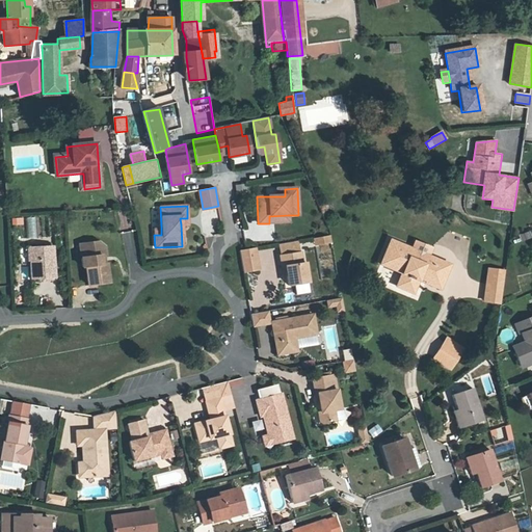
[(328,235),(315,237),(316,243),(329,241),(328,235)]
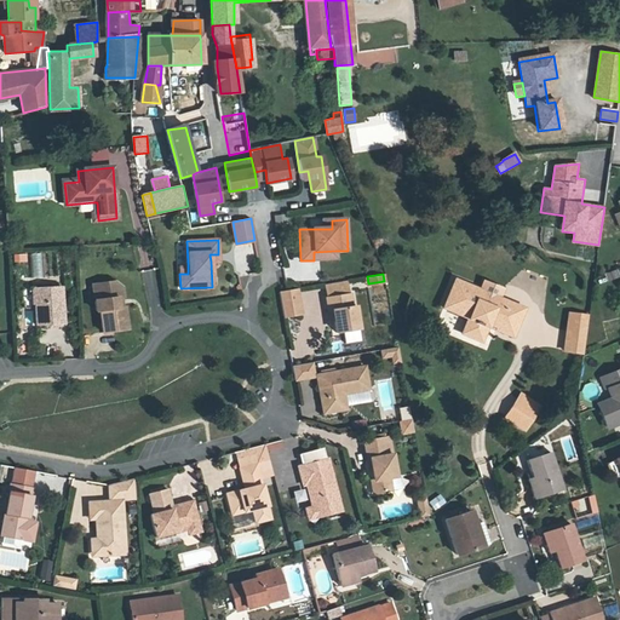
[(114,282),(96,285),(98,300),(93,300),(96,313),(99,311),(102,333),(126,329),(122,308),(118,309),(116,298),(121,298),(122,298),(121,287),(114,282)]
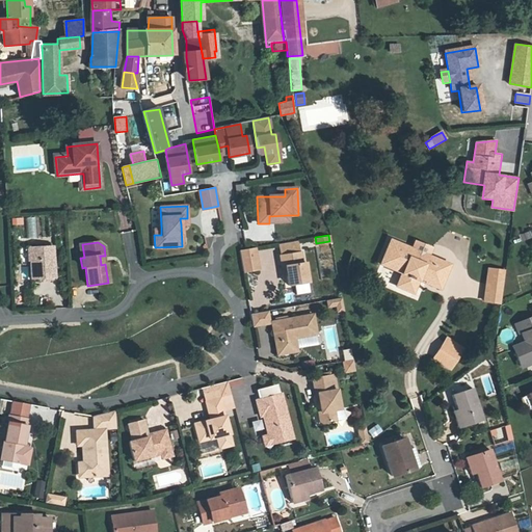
[(278,257),(297,254),(295,242),(277,244),(278,257)]
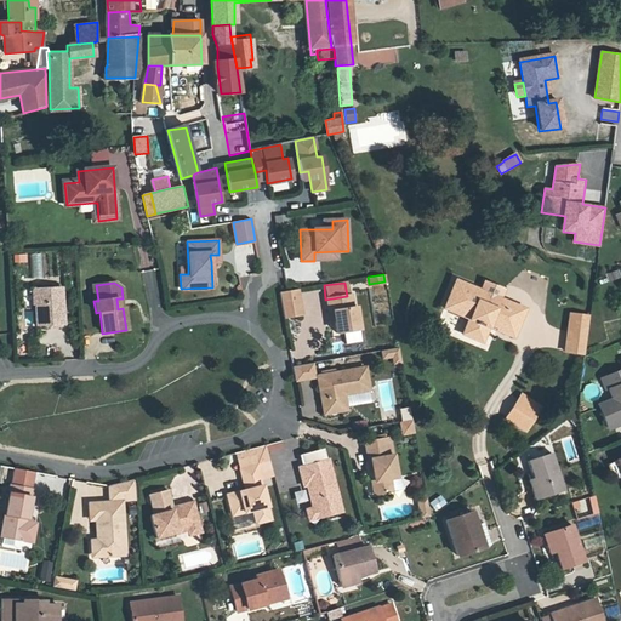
[(468,289),(454,283),(444,308),(469,319),(463,334),(485,342),(491,328),(514,337),(527,308),(503,298),(499,296),(499,298),(486,292),(486,291),(469,284),(468,289)]
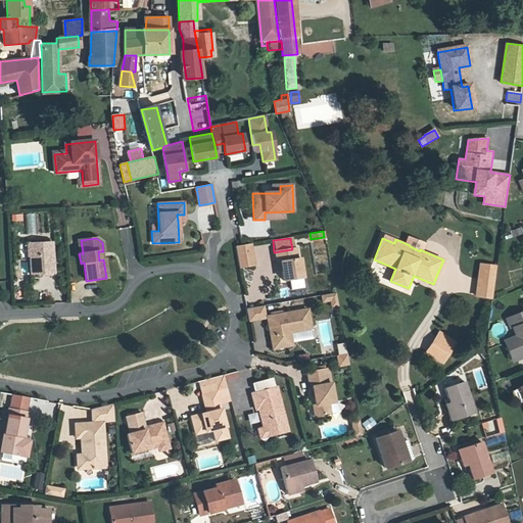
[(410,245),(410,246),(420,251),(420,249),(424,251),(426,244),(413,238),(410,245)]
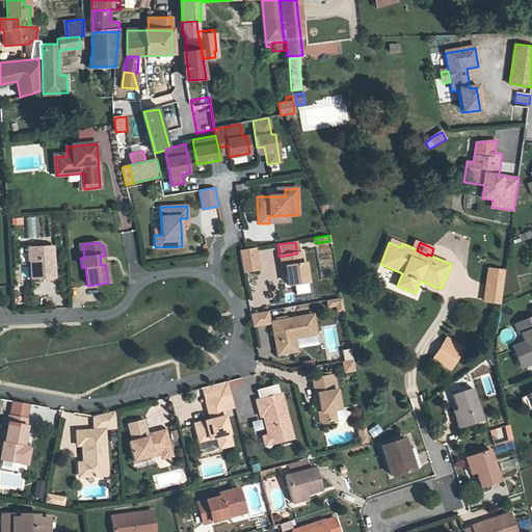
[(28,248),(30,280),(54,277),(52,247),(28,248)]
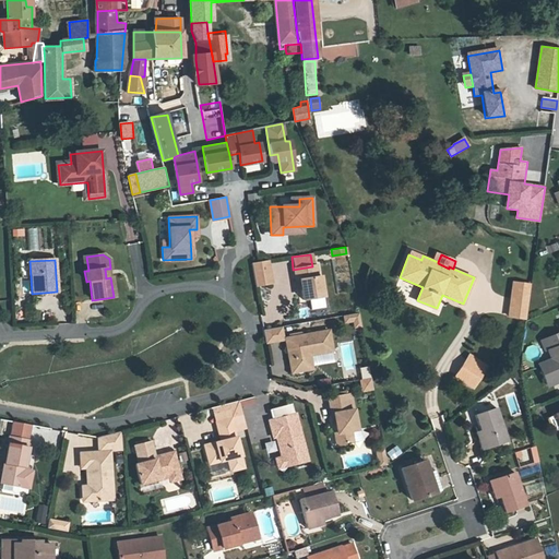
[(264,260),(249,262),(252,285),(269,283),(264,260)]
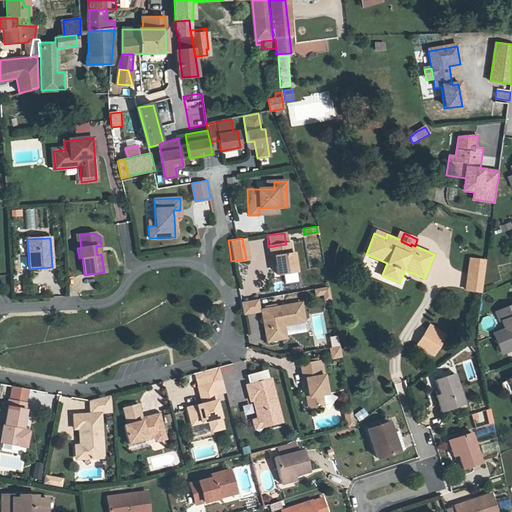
[(286,244),(268,247),(267,247),(268,258),(272,258),(273,265),(274,275),(293,273),(291,254),(288,254),(286,244)]
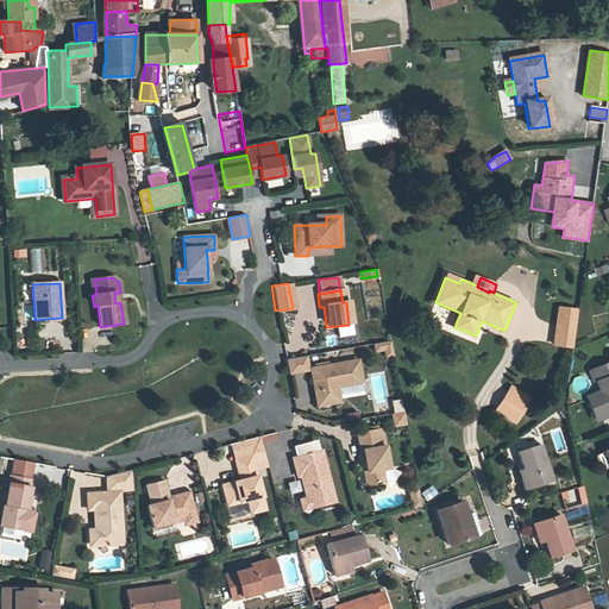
[(578,309),(559,307),(554,344),(573,346),(578,309)]
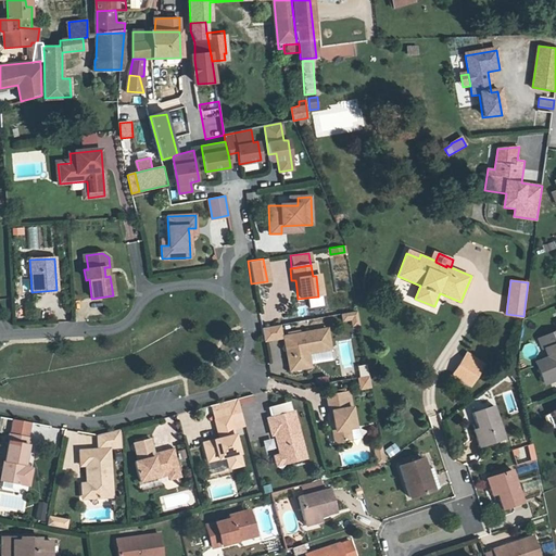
[(355,312),(341,314),(342,320),(350,319),(351,326),(357,325),(355,312)]
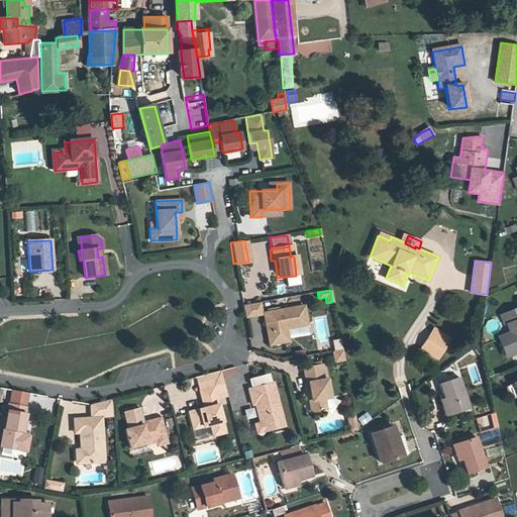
[(256,303),(240,306),(242,317),(259,315),(256,303)]
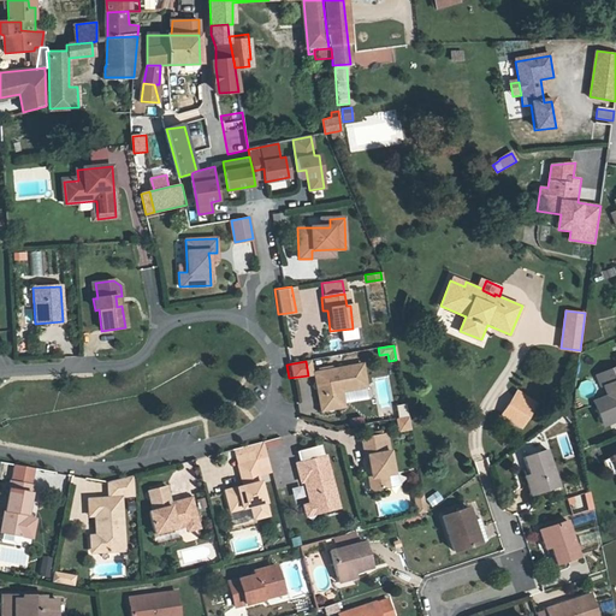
[(311,374),(314,389),(317,388),(318,394),(314,394),(318,412),(341,407),(337,392),(363,388),(359,365),(311,374)]
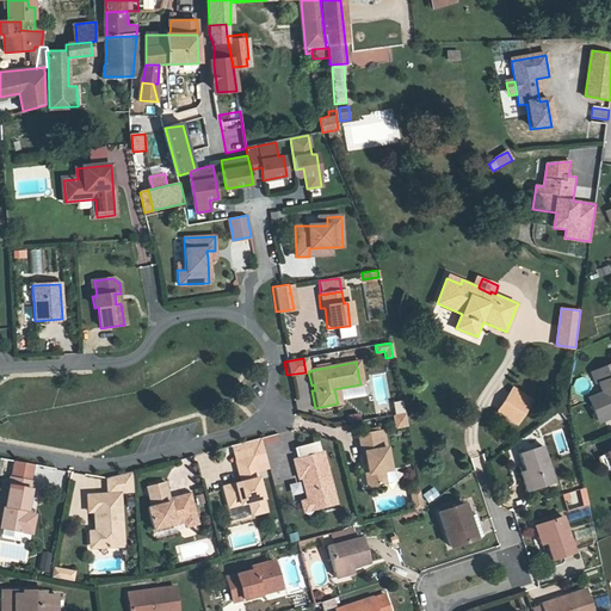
[(610,366),(598,372),(603,383),(608,393),(610,401),(610,366)]
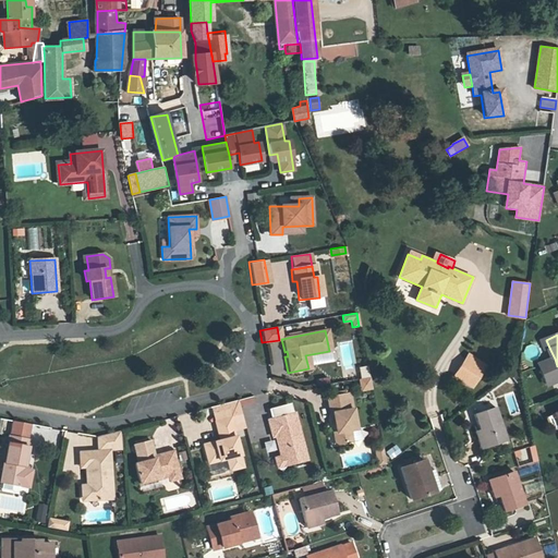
[(470,355),(455,378),(472,389),(487,366),(470,355)]
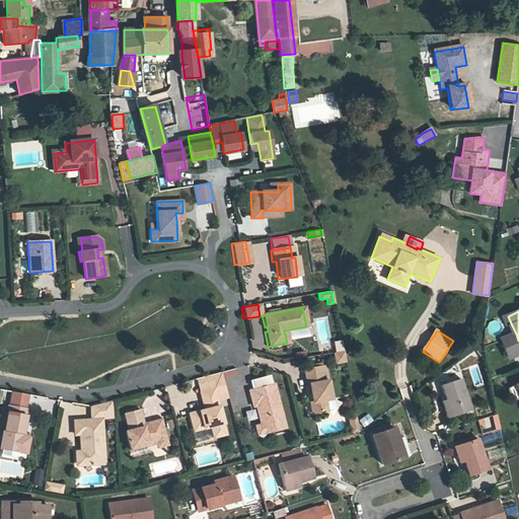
[(511,358),(518,354),(518,341),(516,334),(503,340),(511,358)]
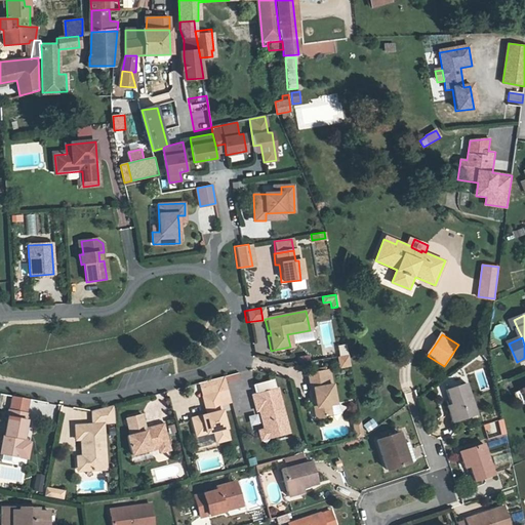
[(340,369),(352,367),(349,355),(337,358),(340,369)]
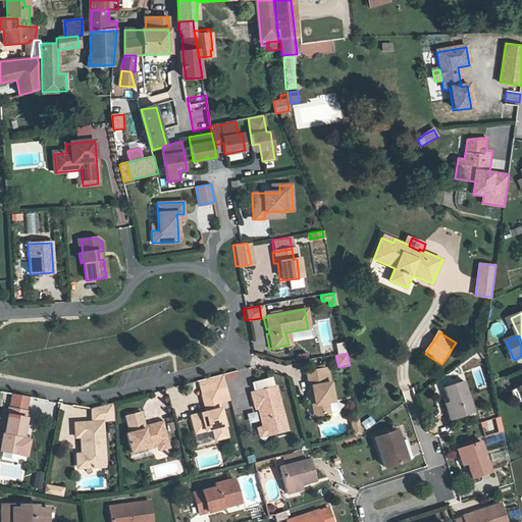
[(308,371),(310,386),(313,386),(314,396),(316,404),(314,404),(316,416),(330,413),(328,403),(334,402),(329,368),(308,371)]
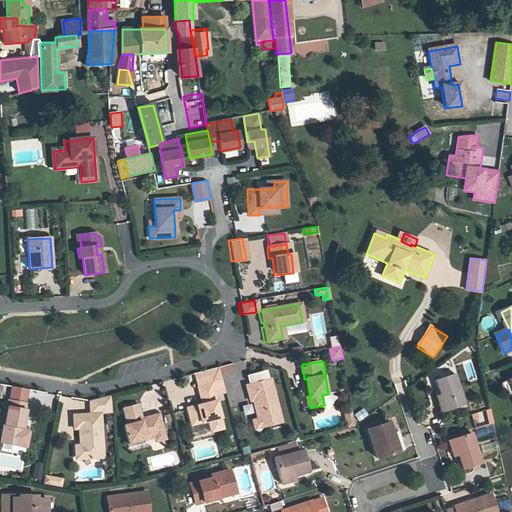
[(225,392),(219,369),(195,375),(203,405),(188,408),(193,425),(210,421),(212,430),(215,431),(222,430),(224,427),(215,394),(225,392)]
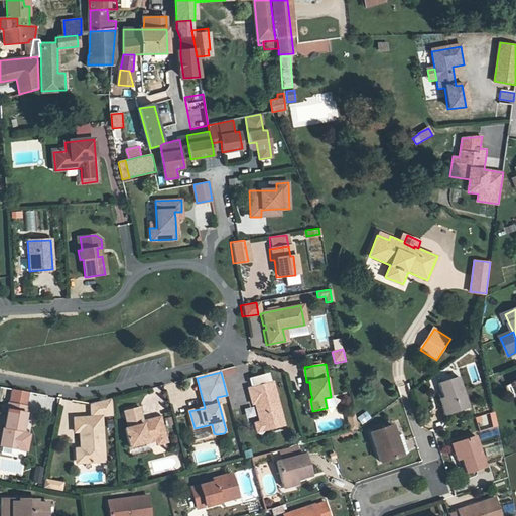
[(441,384),(446,398),(450,413),(471,406),(461,377),(441,384)]
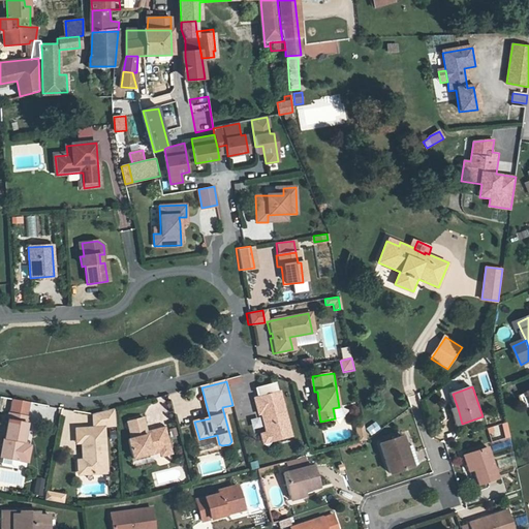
[(268,432),(270,441),(292,435),(281,392),(256,398),(260,413),(262,412),(268,432)]
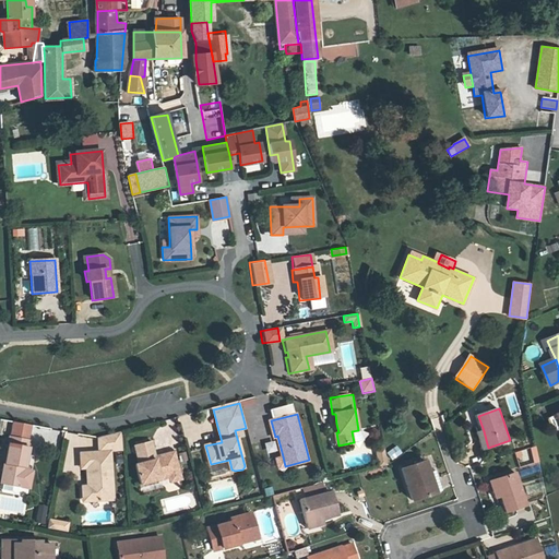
[(28,425),(13,421),(11,436),(26,438),(28,425)]
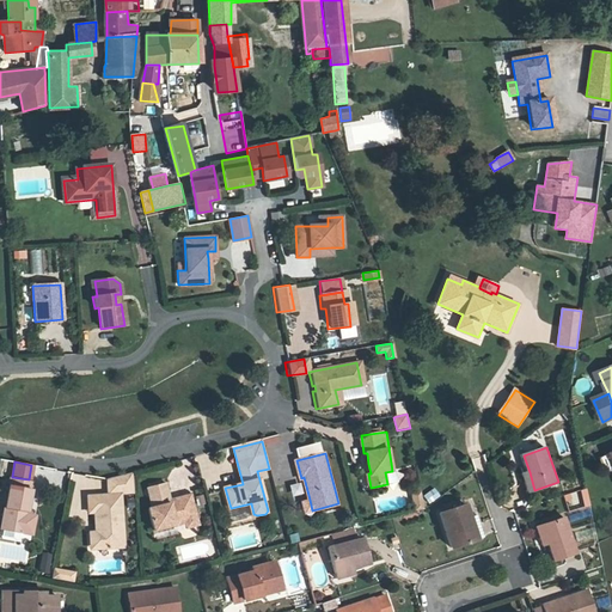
[(534,490),(530,472),(524,475),(530,491),(534,490)]
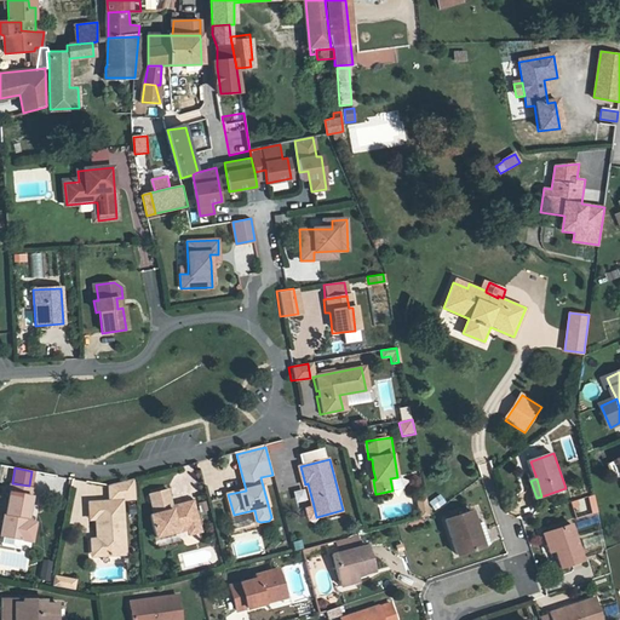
[(12,483),(10,482),(0,532),(0,534),(22,539),(24,529),(26,518),(32,487),(29,486),(12,483)]
